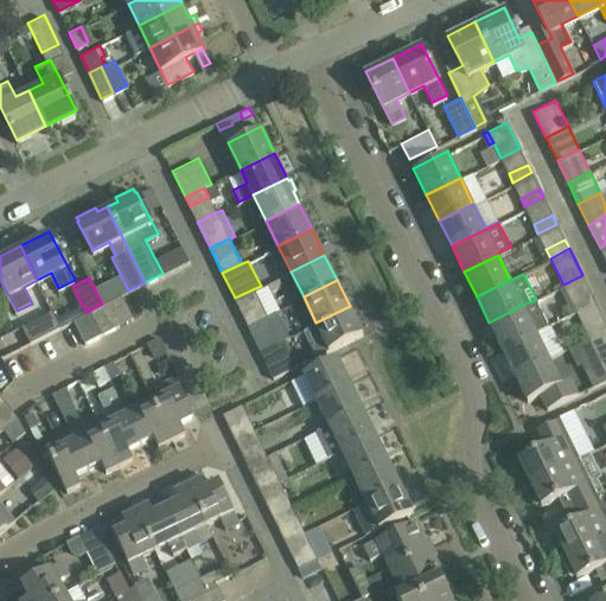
[(266,313),(253,289),(235,298),(248,325),(273,312),(272,311),(266,313)]
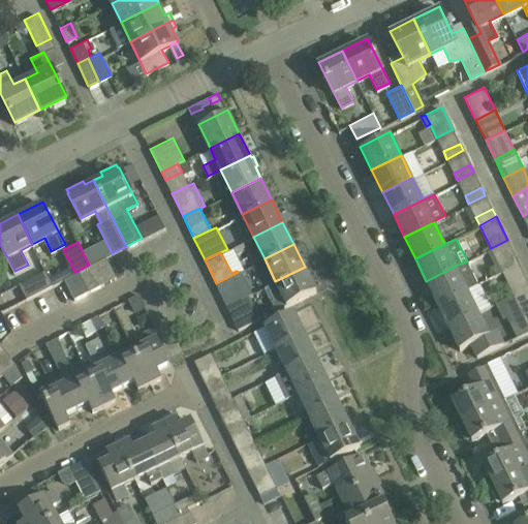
[(515,254),(491,266),(495,274),(518,263),(515,254)]
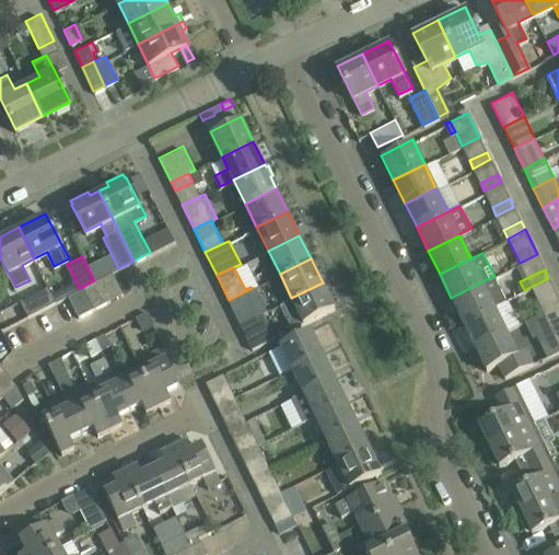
[(112,272),(96,279),(107,300),(123,292),(112,272)]
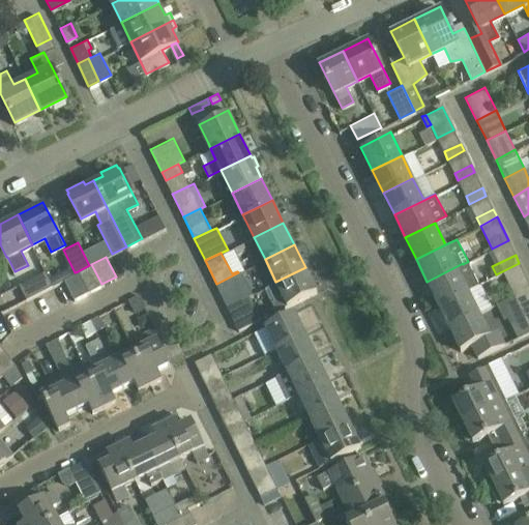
[(477,284),(467,262),(463,264),(463,263),(427,282),(438,303),(477,284)]
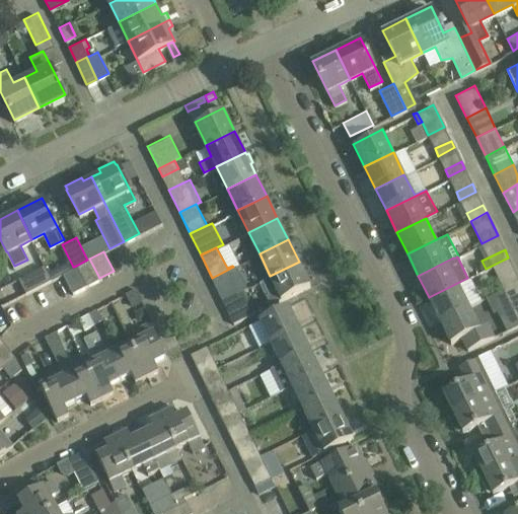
[(99,278),(89,259),(87,260),(76,266),(86,285),(99,278)]
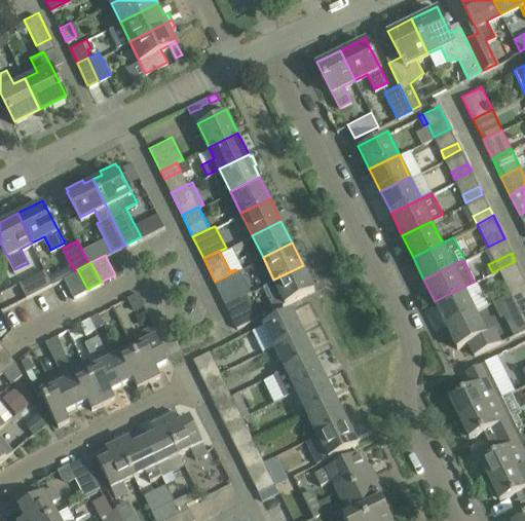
[(313,288),(303,265),(273,280),(262,285),(273,308),(313,288)]
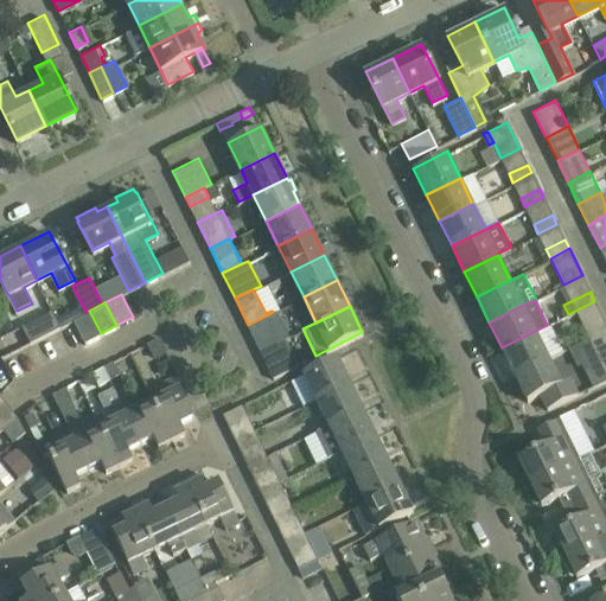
[(23,325),(30,340),(59,325),(52,309),(23,325)]
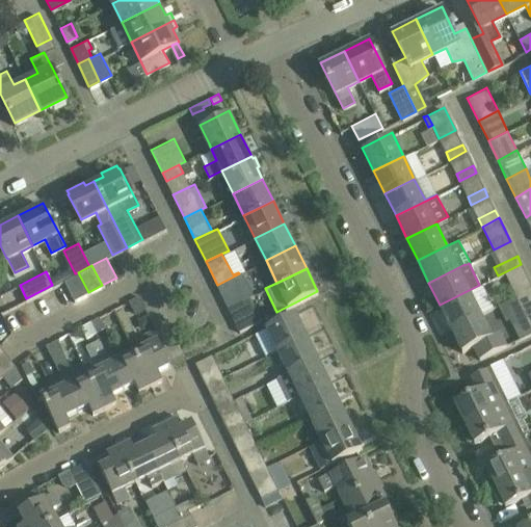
[(88,292),(78,272),(75,273),(63,280),(74,299),(88,292)]
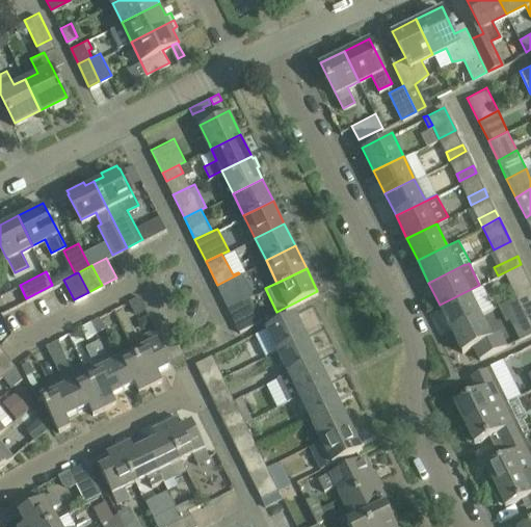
[(249,295),(239,273),(217,285),(228,307),(249,295)]
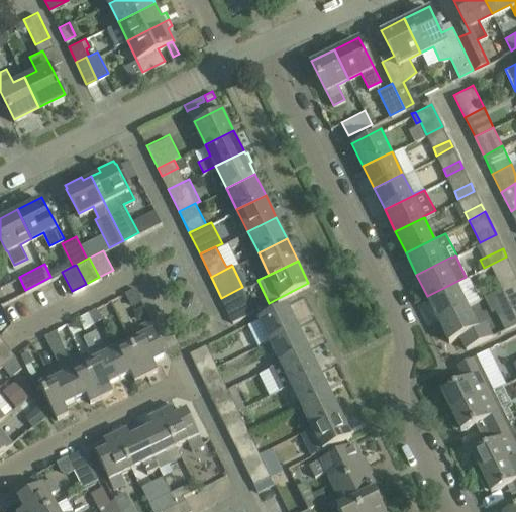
[(515,276),(513,270),(497,278),(501,286),(515,277),(515,276)]
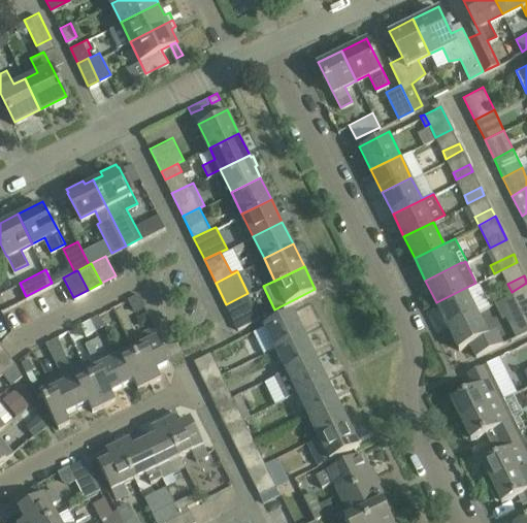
[(436,302),(447,324),(476,309),(466,289),(476,284),(475,283),(436,302)]
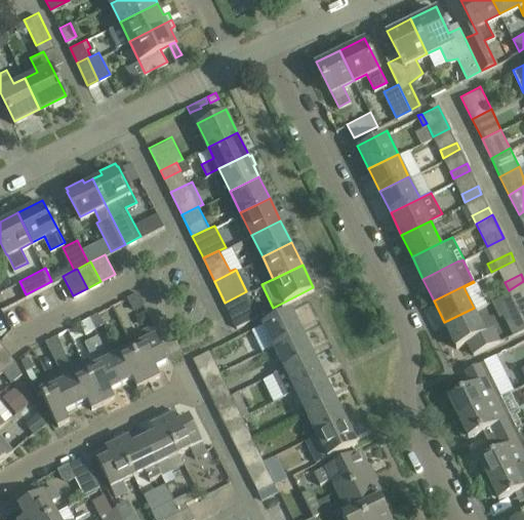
[(523,281),(509,290),(523,321),(523,281)]
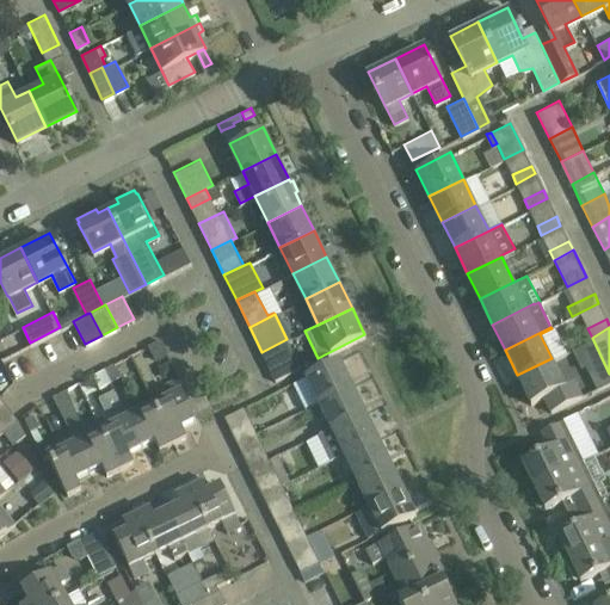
[(160,337),(148,344),(155,358),(167,351),(160,337)]
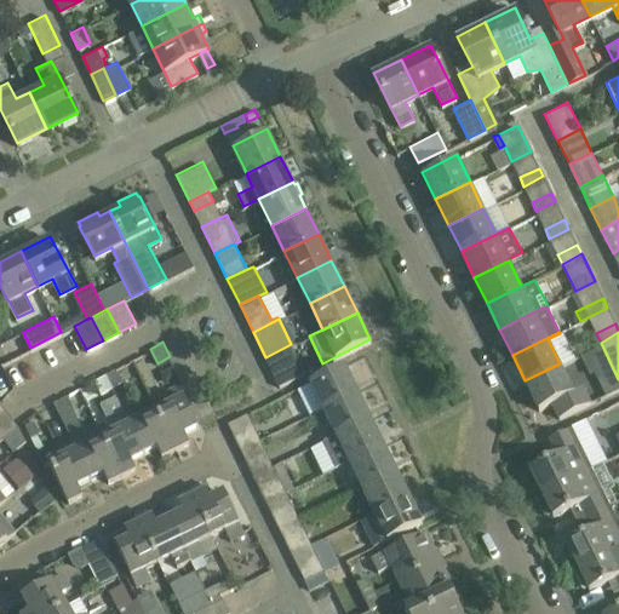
[(291,344),(265,357),(279,384),(305,371),(291,344)]
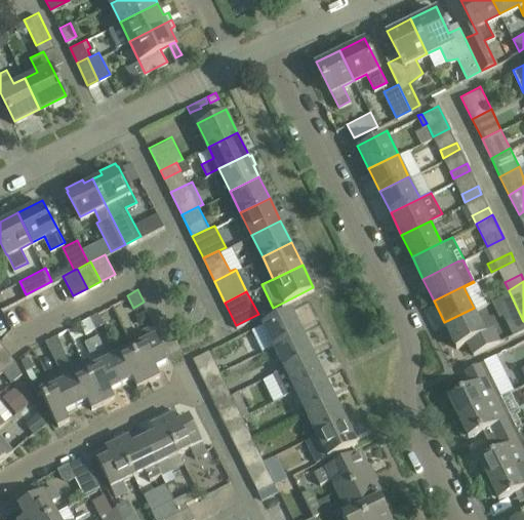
[(291,307),(249,327),(260,350),(273,344),(301,329),(291,307)]
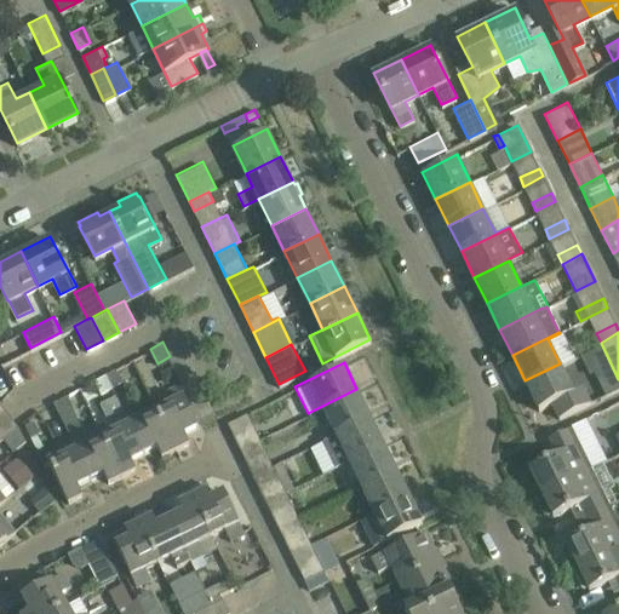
[(560,363),(525,380),(538,407),(551,401),(559,415),(589,401),(582,384),(572,389),(562,368),(560,363)]
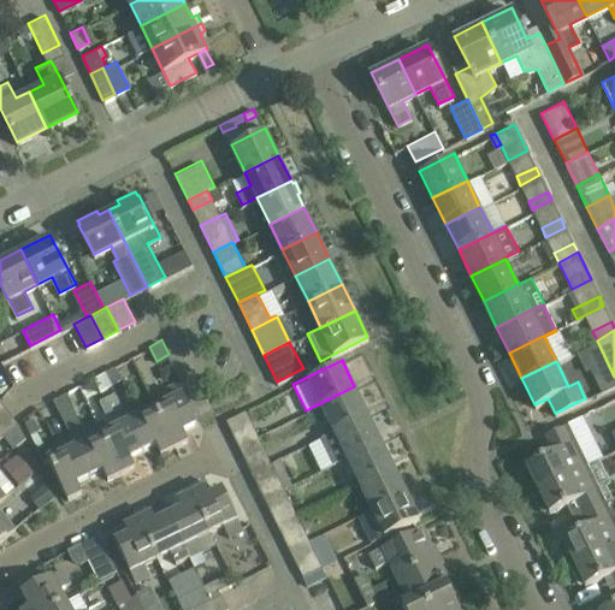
[(114,365),(105,369),(111,383),(122,377),(114,365)]
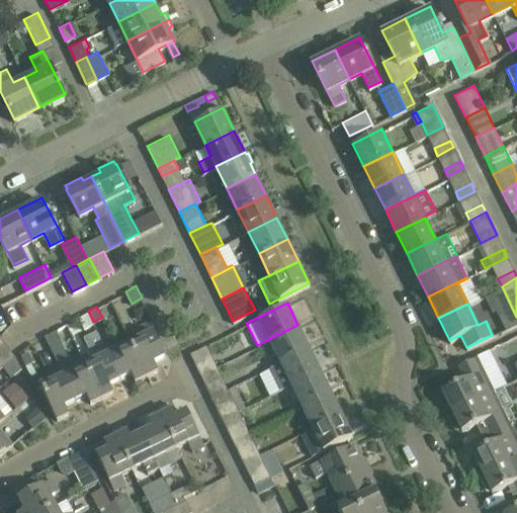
[(93,322),(88,311),(77,317),(83,327),(93,322)]
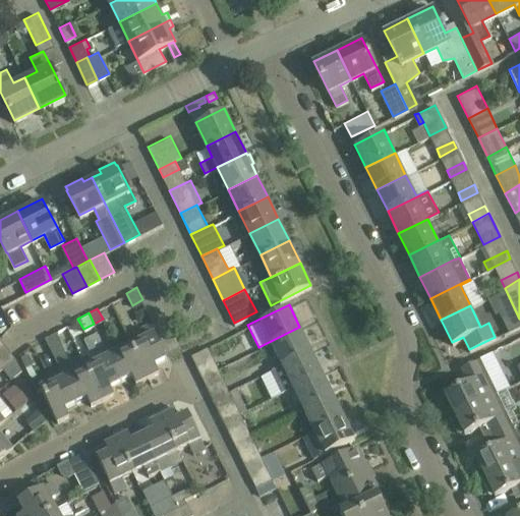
[(141,338),(131,342),(148,376),(159,370),(155,362),(166,356),(149,322),(136,328),(141,338)]
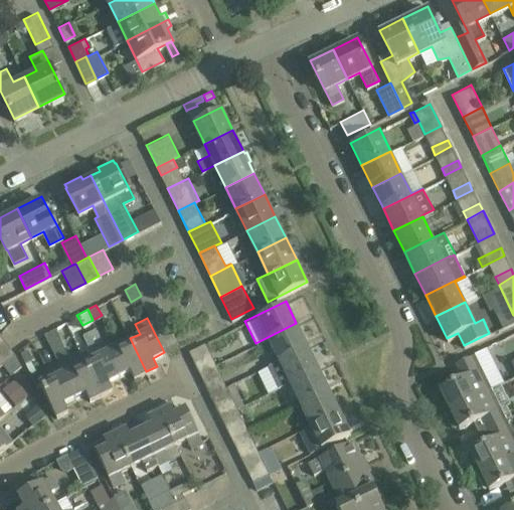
[(268,337),(278,358),(307,344),(296,323),(268,337)]
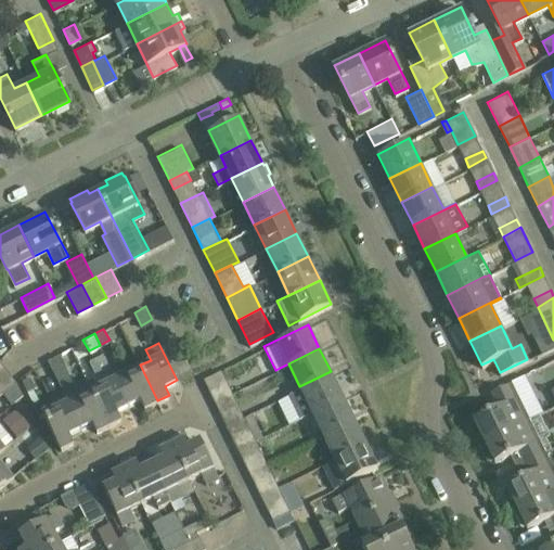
[(62,358),(50,365),(54,374),(66,368),(62,358)]
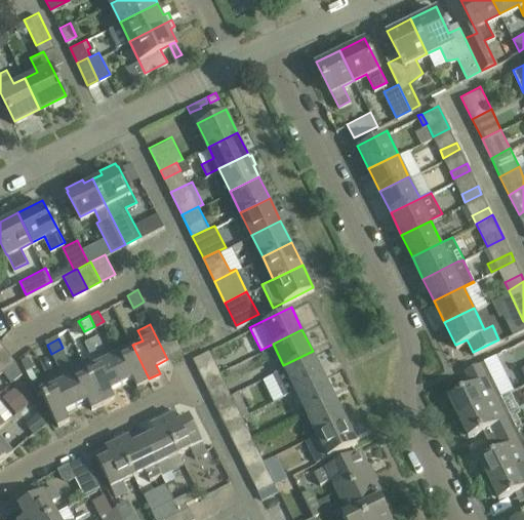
[(116,342),(105,347),(122,382),(132,376),(136,385),(149,378),(132,345),(121,351),(116,342)]
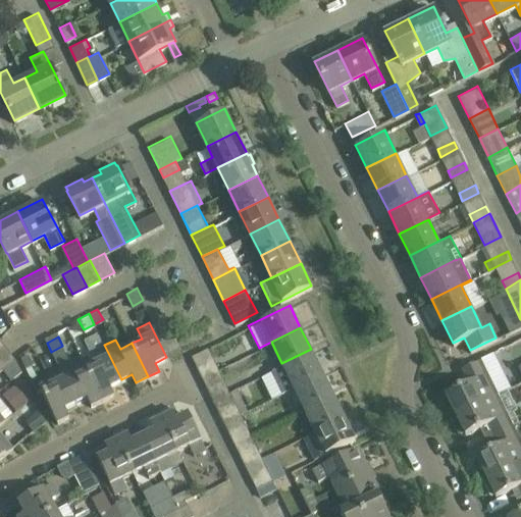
[(98,360),(86,366),(103,399),(113,394),(110,385),(121,379),(104,345),(93,351),(98,360)]
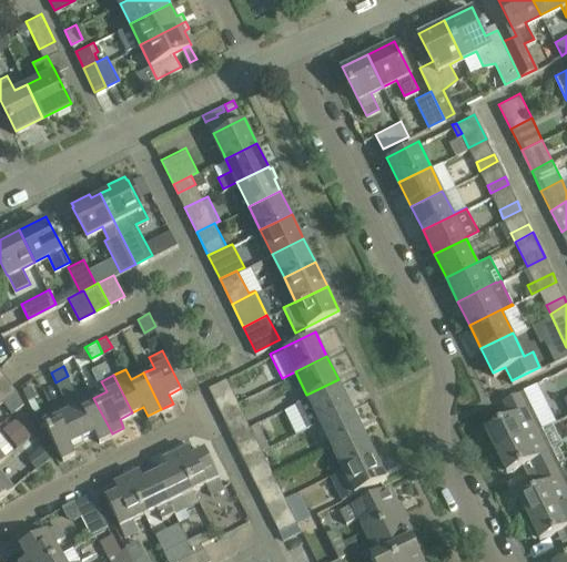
[(220,410),(238,401),(225,377),(208,386),(220,410)]
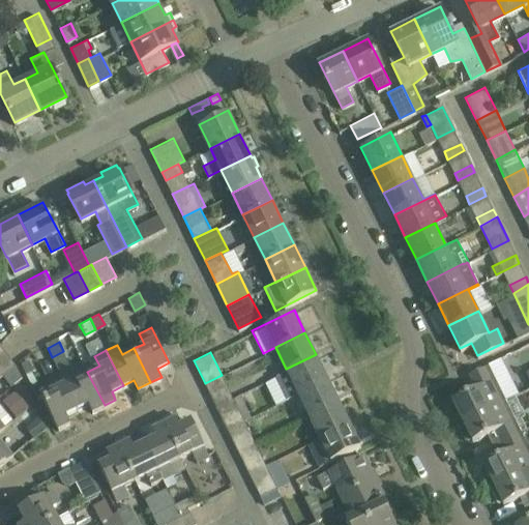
[(16,362),(7,353),(0,358),(0,375),(2,374),(11,384),(22,375),(16,362)]
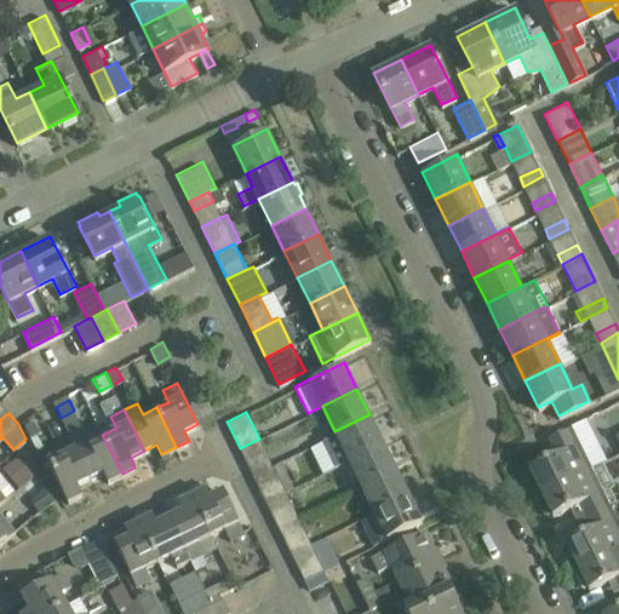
[(334,431),(308,445),(321,472),(348,459),(383,442),(371,417),(370,414),(334,431)]
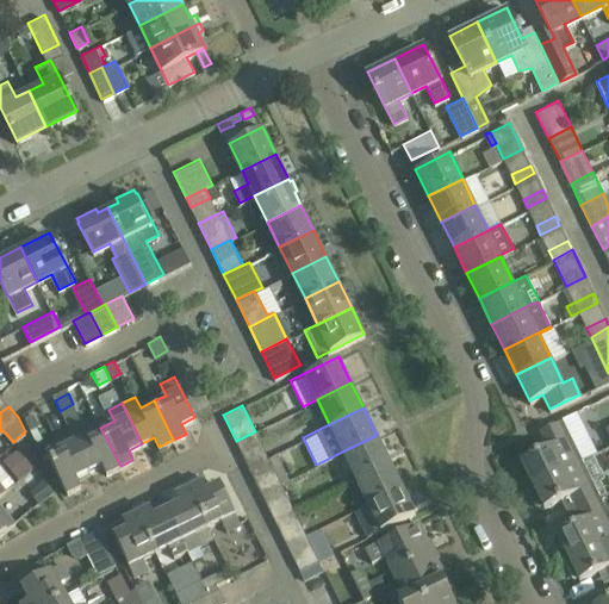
[(548,444),(521,458),(533,483),(582,459),(596,452),(576,411),(540,428),(548,444)]
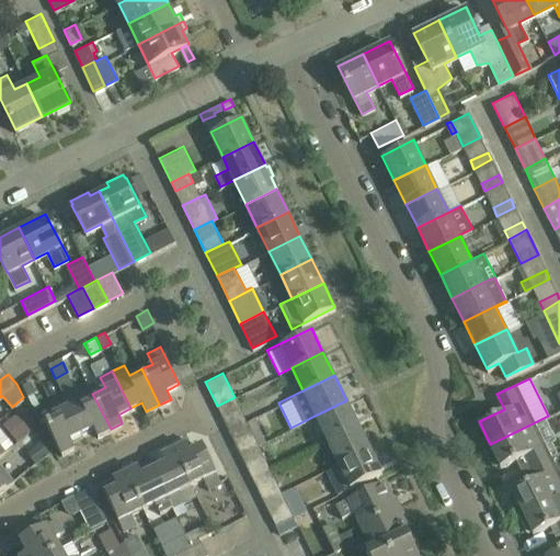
[(30,381),(22,385),(27,395),(35,390),(30,381)]
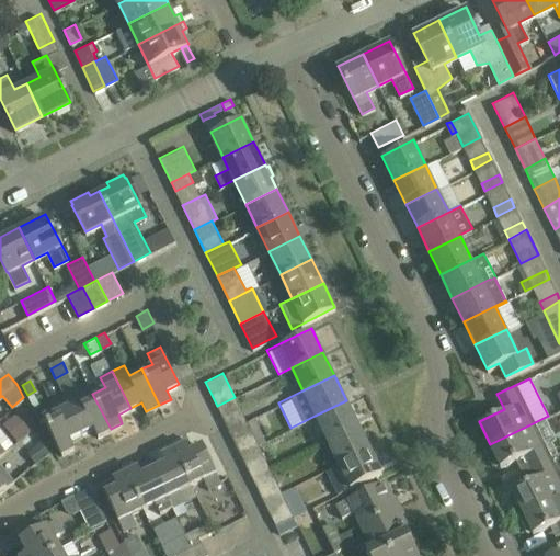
[(111,429),(92,394),(81,399),(75,387),(63,394),(81,432),(93,427),(98,435),(111,429)]
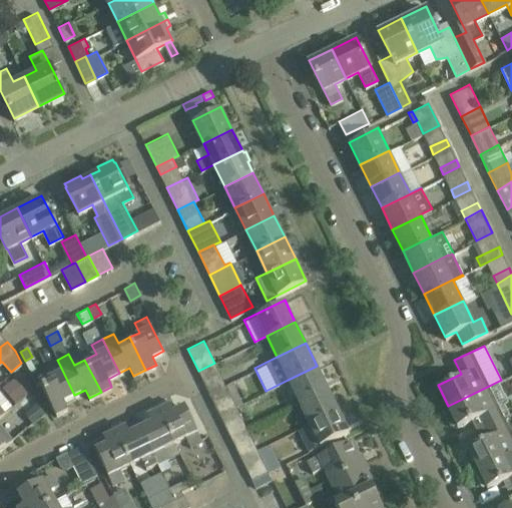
[(74,395),(57,360),(45,366),(51,377),(40,382),(55,414),(67,408),(63,400),(74,395)]
